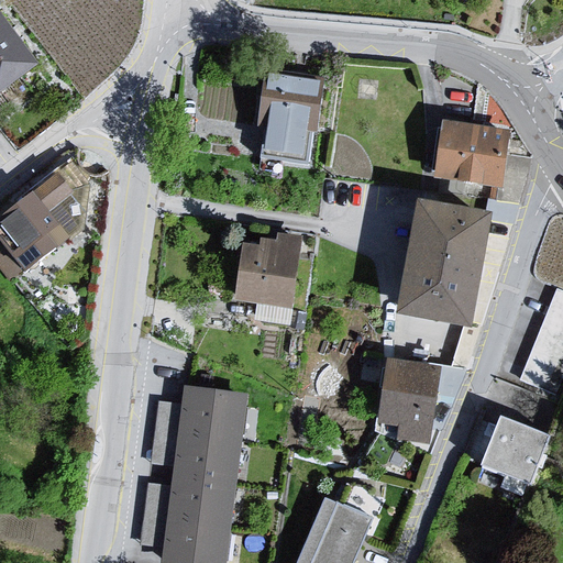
[(0,18),(0,98),(39,70),(0,18)]
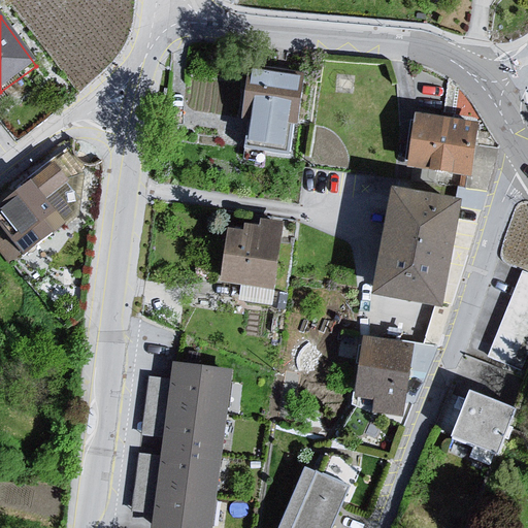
[(302,71),(249,63),(240,117),(252,119),(248,144),(290,151),(302,71)]
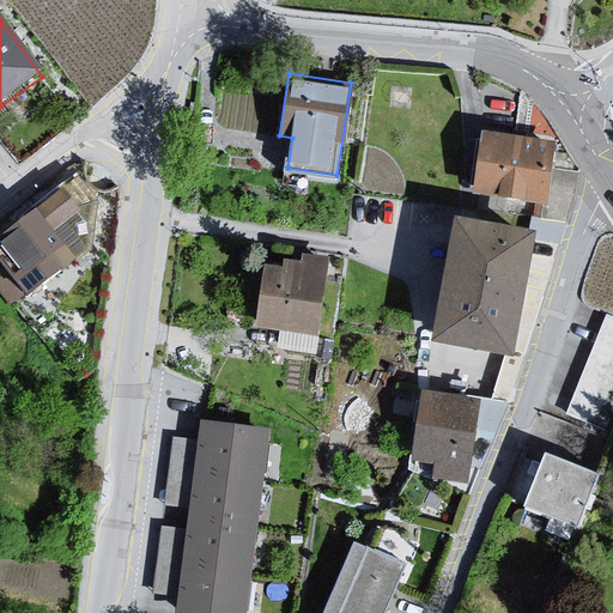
[(553,144),(485,132),(474,190),(544,201),(553,144)]
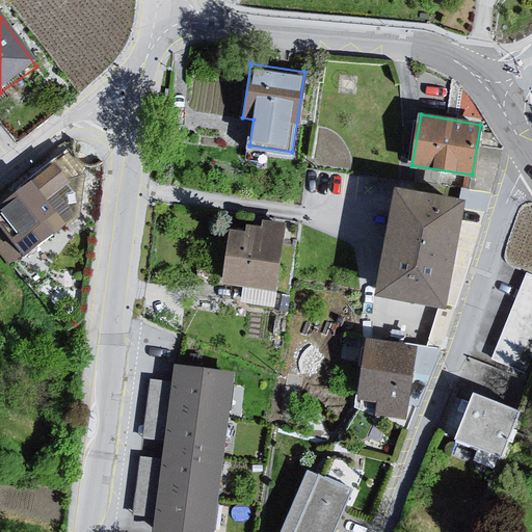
[(68,157),(0,210),(0,238),(23,268),(80,228),(87,178),(68,157)]
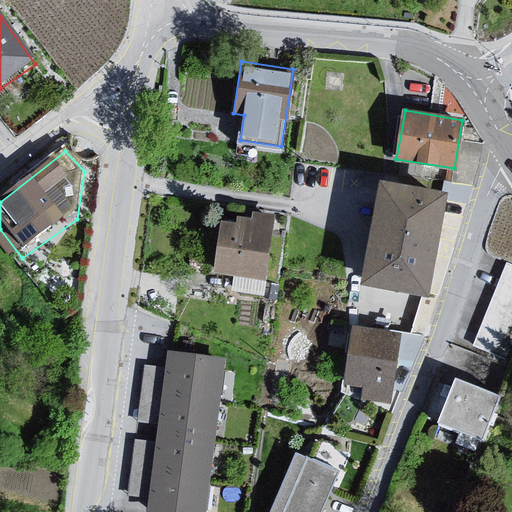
[(381,180),(363,281),(428,292),(446,192),(381,180)]
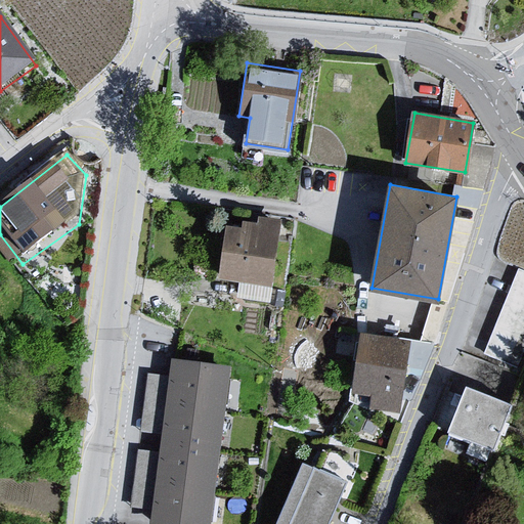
[(239,227),(227,226),(221,276),(272,282),(279,223),(245,218),(239,227)]
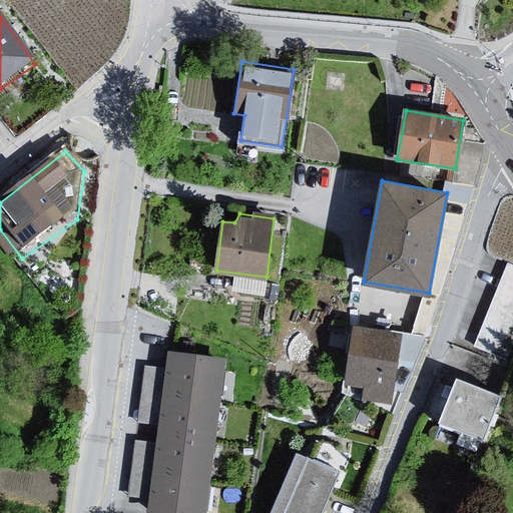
[(512,338),(512,266),(508,264),(473,344),(505,358),(512,338)]
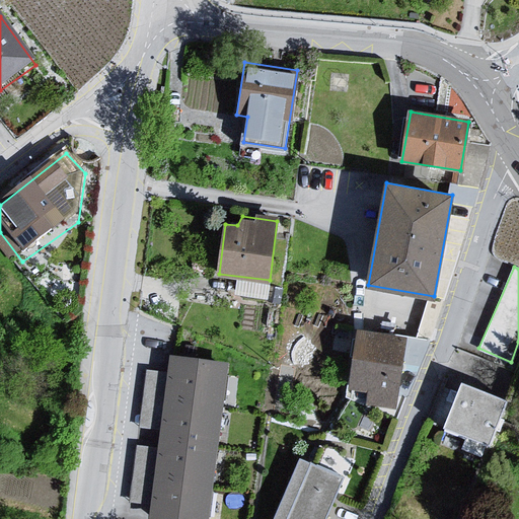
[(406,338),(361,329),(352,381),(368,384),(365,401),(394,406),(406,338)]
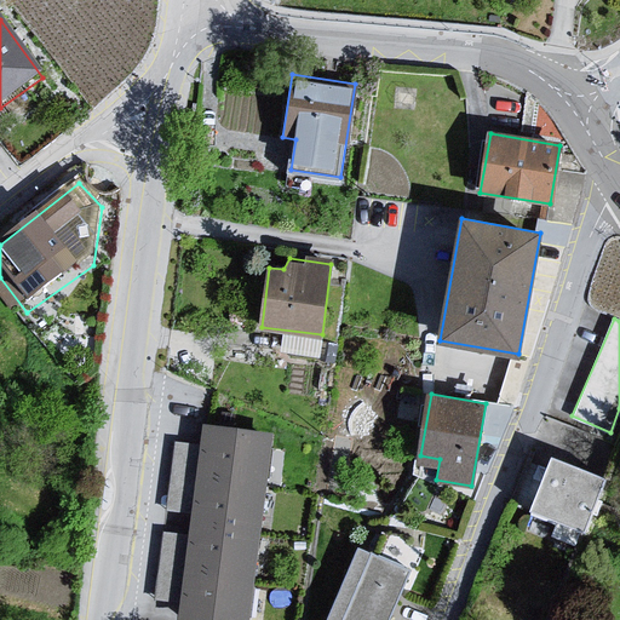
[(245,619),(273,436),(204,426),(201,445),(187,442),(164,603),(179,606),(176,619),(245,619)]
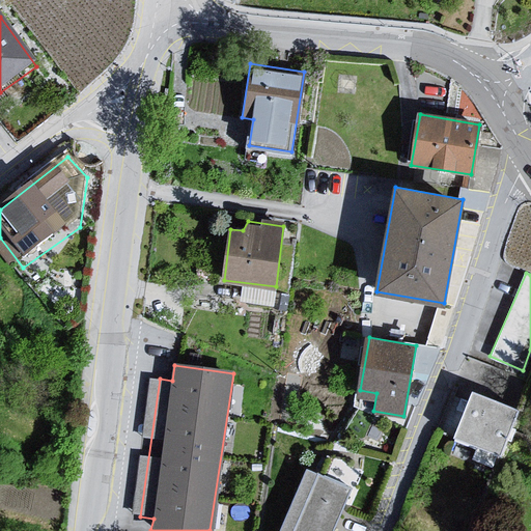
[(519,415),(474,397),(452,454),(488,469),(493,457),(500,460),(519,415)]
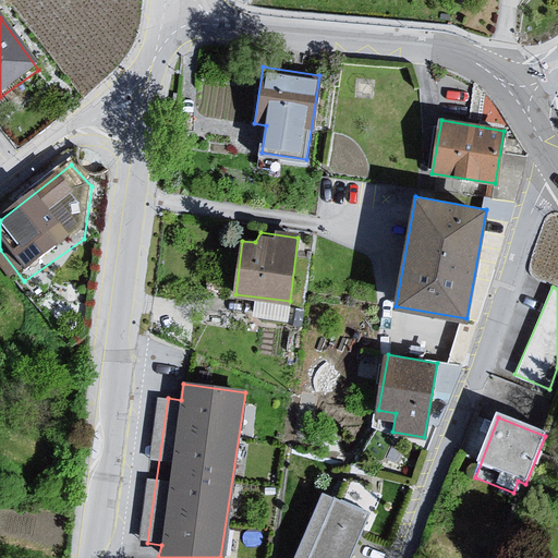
[(347,557),(366,510),(325,494),(296,557),(347,557)]
